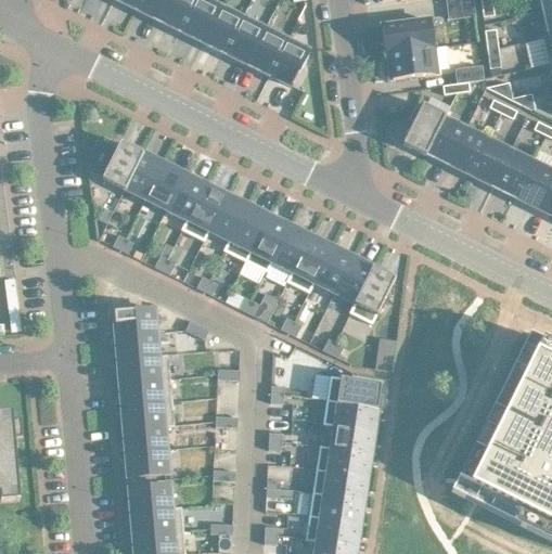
[(140,0),(137,7),(158,18),(167,0),(140,0)]
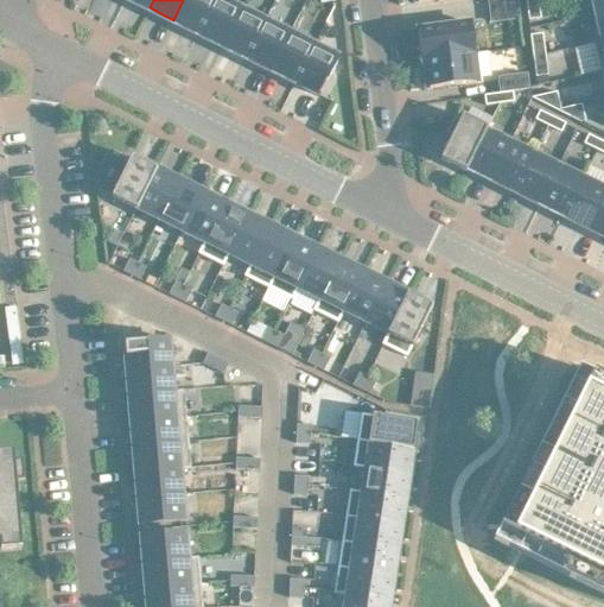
[(183,0),(173,20),(197,32),(214,0),(183,0)]
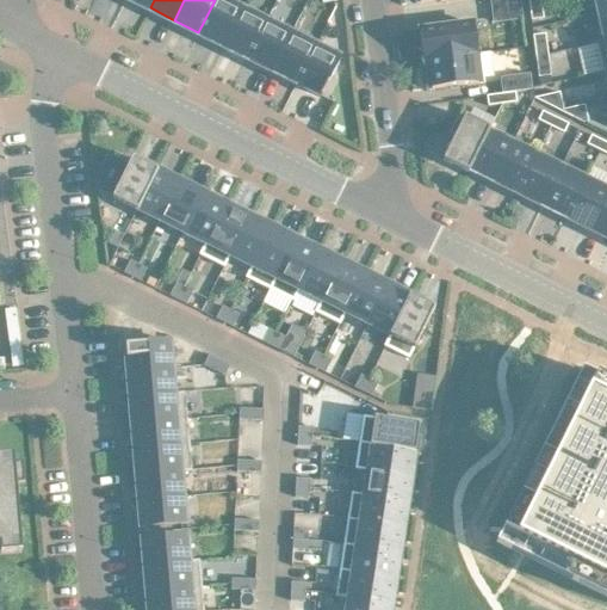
[(215,0),(198,32),(223,44),(242,5),(231,0),(215,0)]
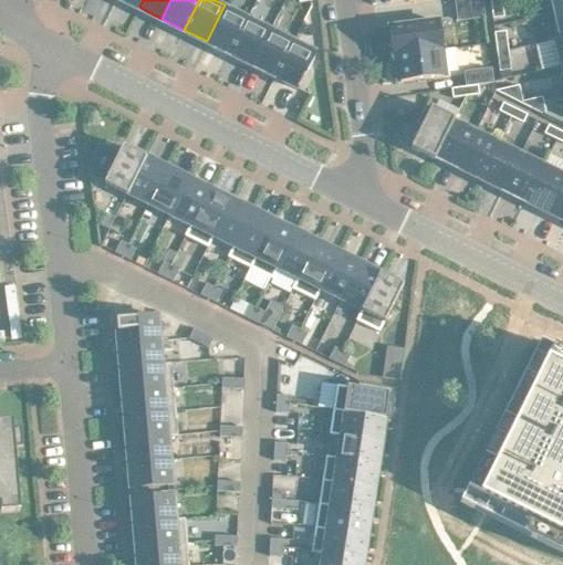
[(483,0),(457,3),(458,17),(485,13),(483,0)]
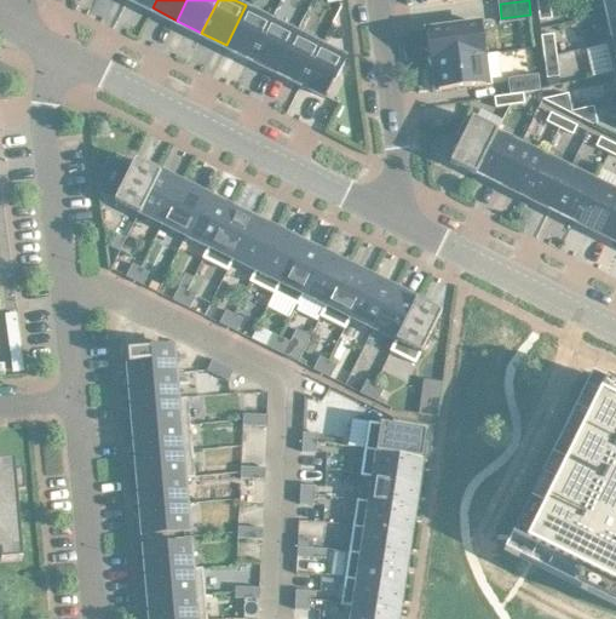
[(536,0),(539,17),(540,17),(540,13),(551,11),(551,15),(552,15),(548,0),(536,0)]
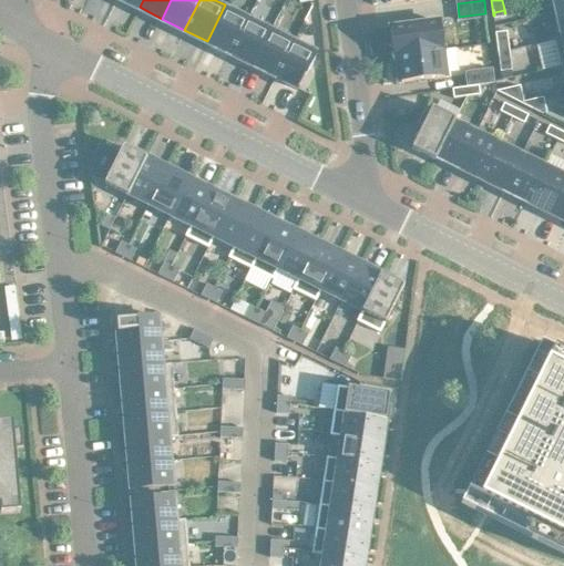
[(553,0),(556,9),(563,7),(563,0),(553,0)]
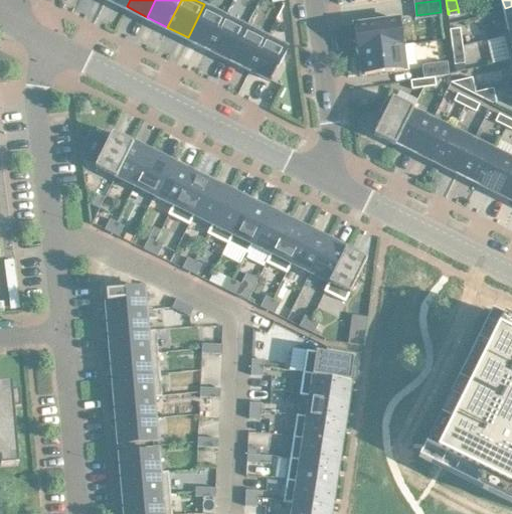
[(188,37),(208,47),(224,14),(204,4),(188,37)]
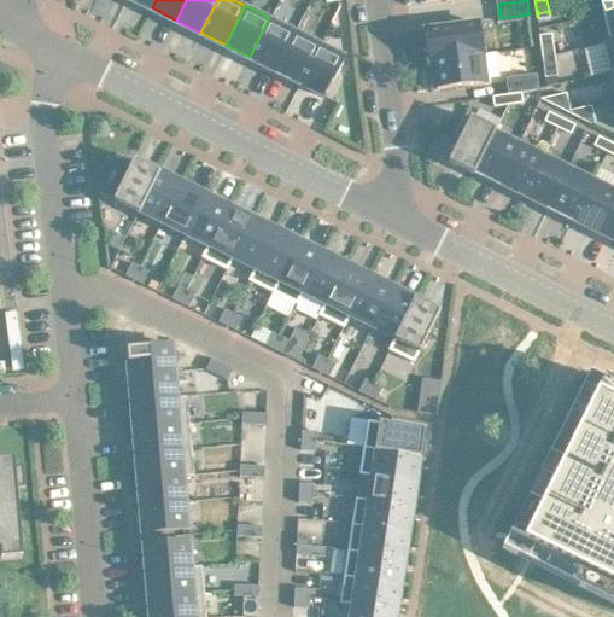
[(250,57),(275,69),(294,29),(269,17),(250,57)]
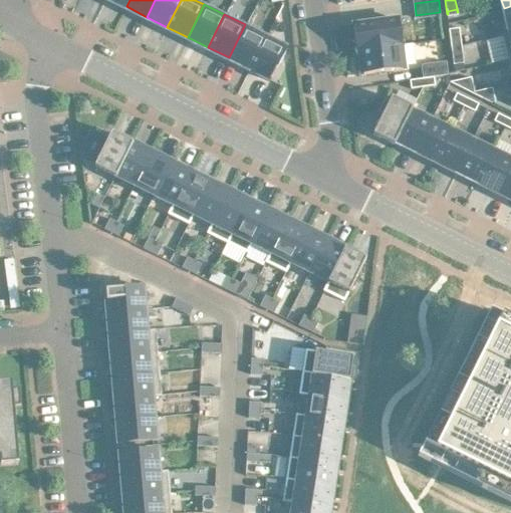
[(353,22),(356,47),(402,41),(399,16),(353,22)]
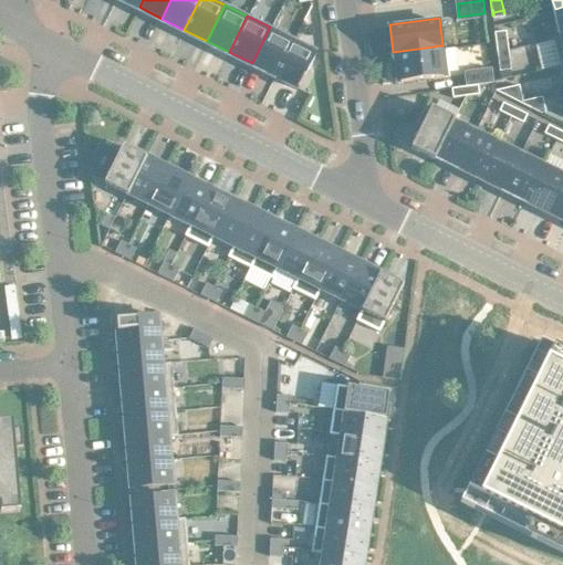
[(252,63),(274,74),(292,39),(270,27),(252,63)]
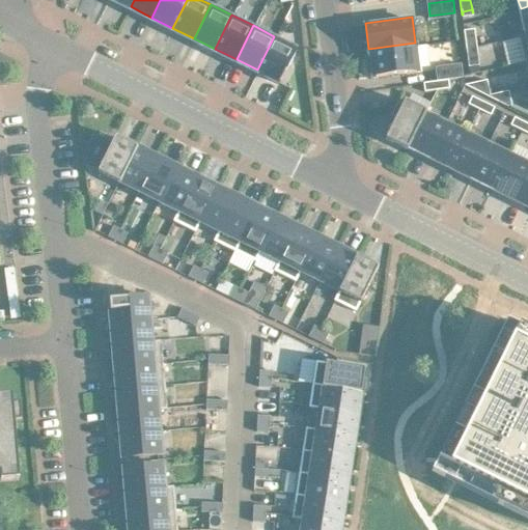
[(464,27),(466,46),(476,45),(474,26),(474,29),(465,30),(464,27)]
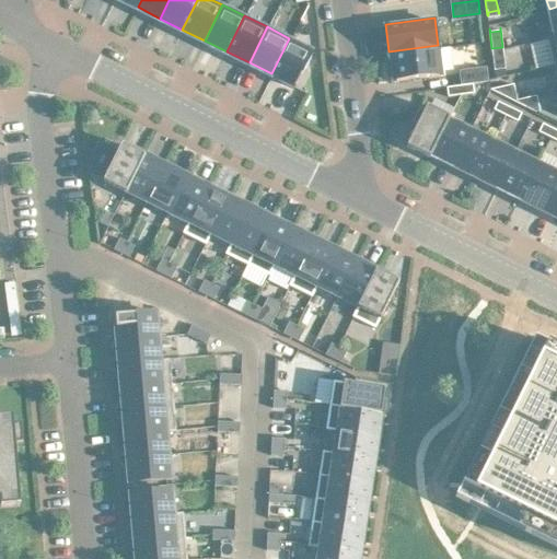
[(547,35),(554,62),(556,60),(556,34),(555,35),(555,34),(547,35)]
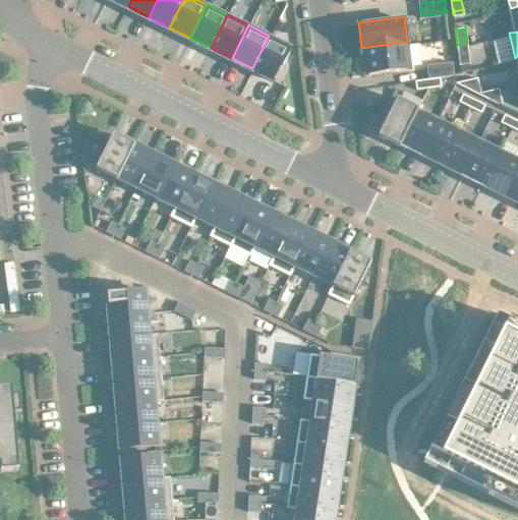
[(269,36),(252,68),(274,79),(291,46),(269,36)]
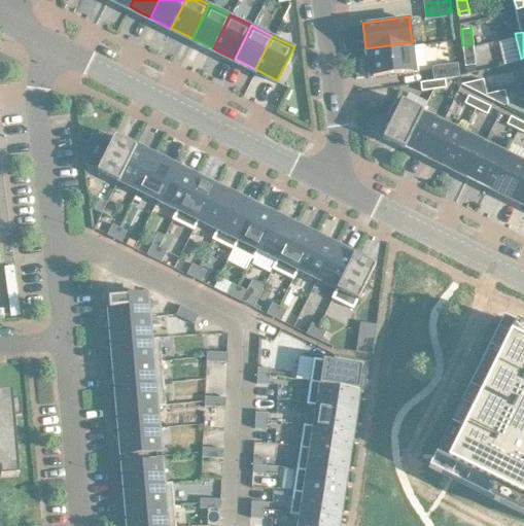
[(412,42),(365,48),(365,49),(367,49),(368,54),(364,54),(368,70),(370,70),(370,74),(414,68),(411,43),(412,43),(412,42)]
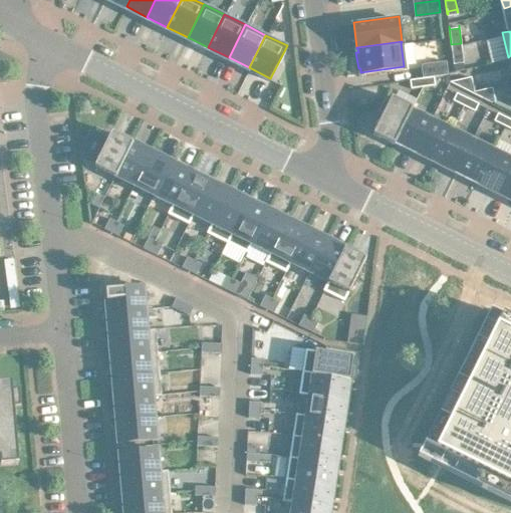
[(461,43),(451,44),(454,62),(454,61),(454,59),(463,57),(463,60),(464,60),(461,43)]
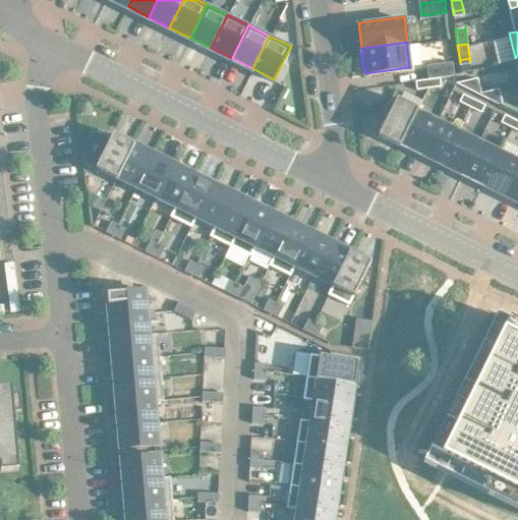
[(428,64),(429,76),(454,73),(453,61),(428,64)]
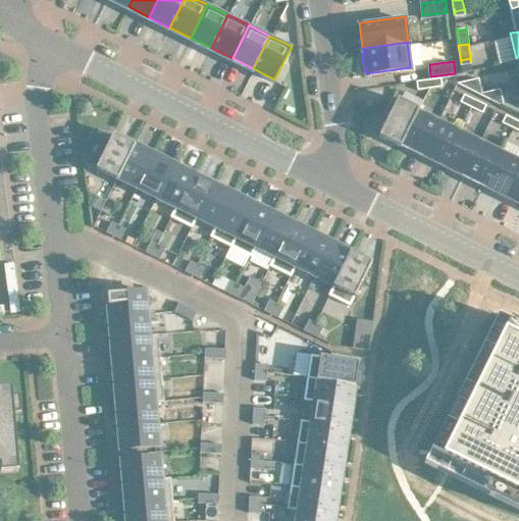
[(440,75),(428,77),(429,86),(442,84),(440,75)]
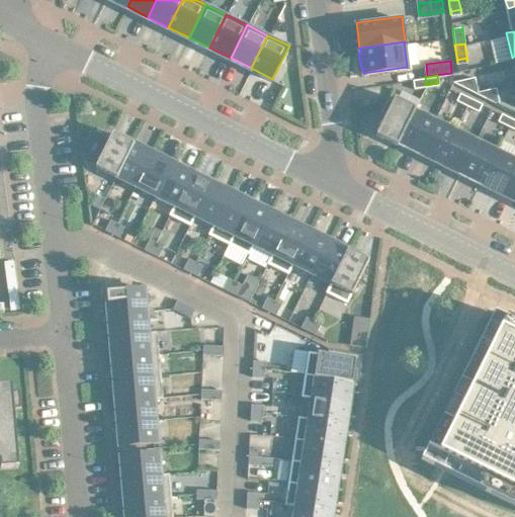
[(453,80),(475,91),(476,90),(474,83),(477,82),(475,75),(453,80)]
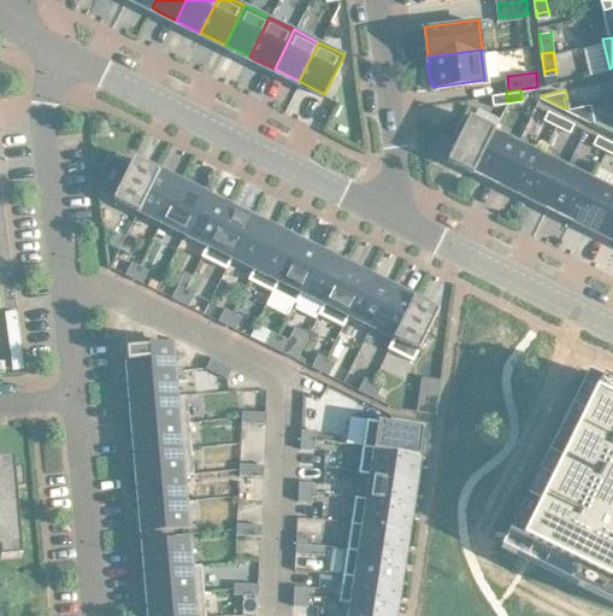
[(493,104),(507,101),(506,92),(491,93),(493,104)]
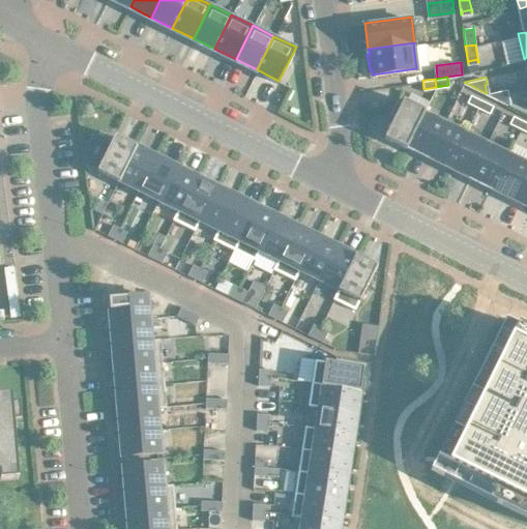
[(507,88),(487,92),(486,93),(506,104),(510,103),(507,103),(506,96),(509,95),(507,88)]
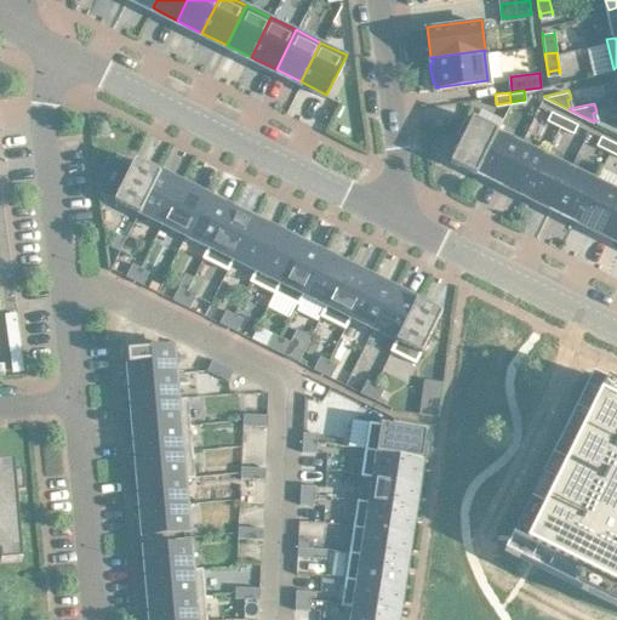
[(560,125),(565,115),(552,109),(547,118),(560,125)]
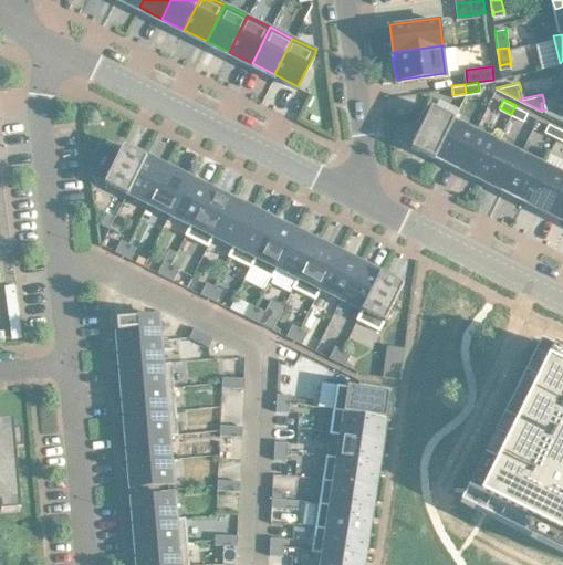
[(434,157),(435,155),(435,154),(452,117),(454,118),(455,116),(431,104),(429,107),(424,105),(416,121),(421,123),(410,145),(434,157)]
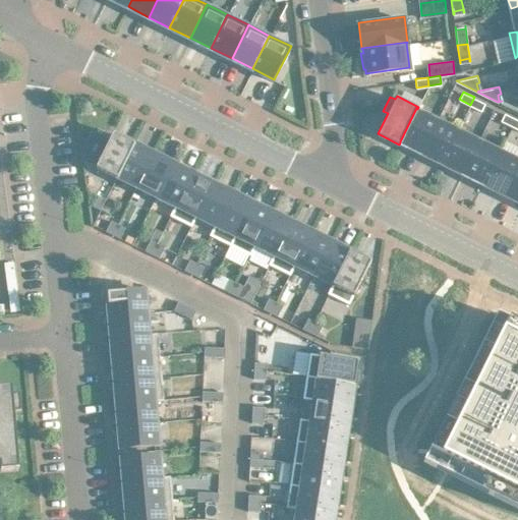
[(474,97),(470,105),(481,110),(485,103),(474,97)]
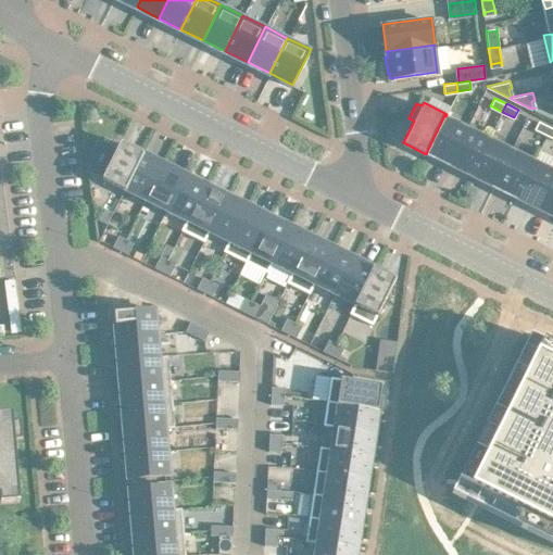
[(427,152),(449,163),(467,127),(445,116),(444,115),(427,151),(427,152)]
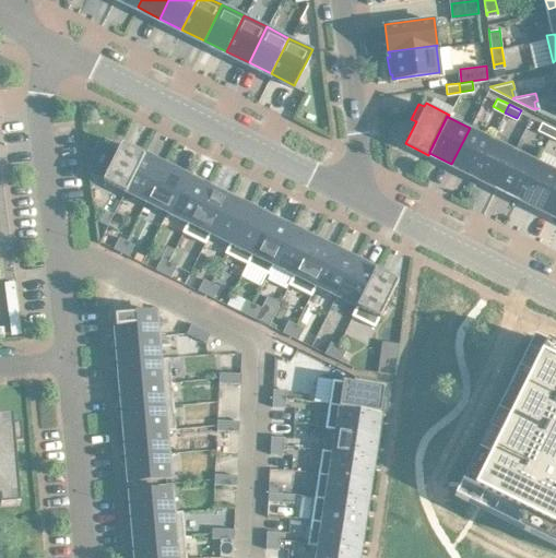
[(537,129),(549,134),(554,127),(542,120),(537,129)]
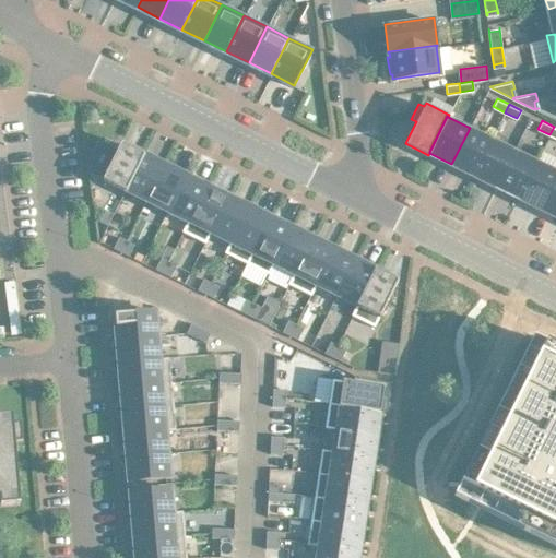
[(451,164),(474,175),(492,139),(470,128),(451,164)]
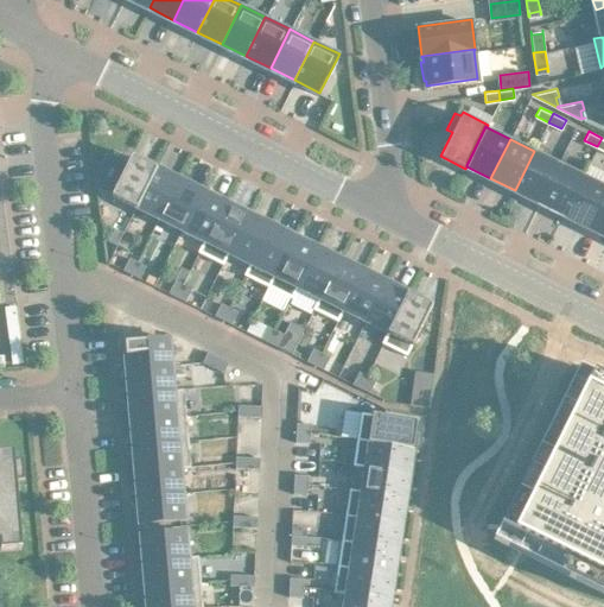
[(515,190),(539,202),(559,163),(534,151),(515,190)]
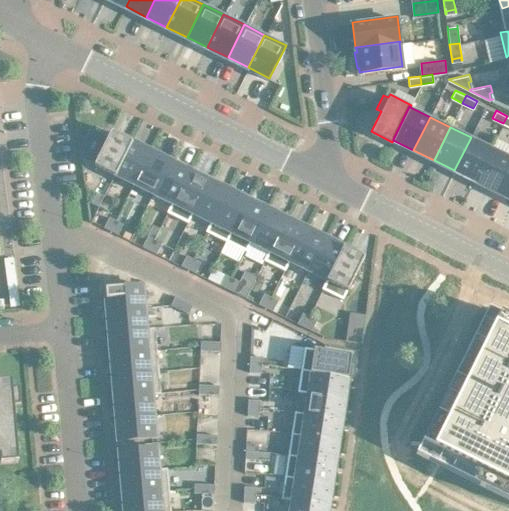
[(94,163),(114,173),(131,139),(111,129),(94,163)]
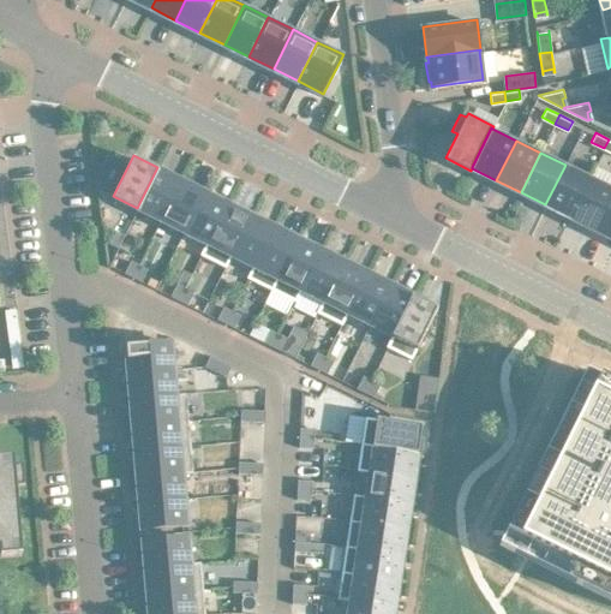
[(545,204),(570,216),(589,177),(565,165),(545,204)]
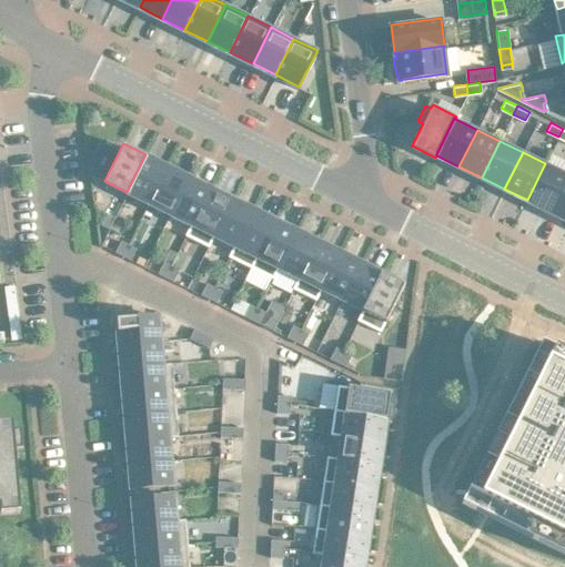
[(148,203),(167,164),(145,154),(127,192),(148,203)]
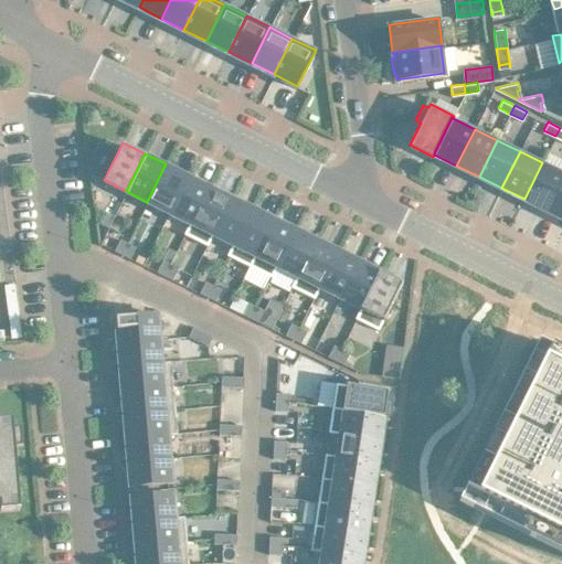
[(525,199),(547,210),(561,179),(561,172),(542,162),(525,199)]
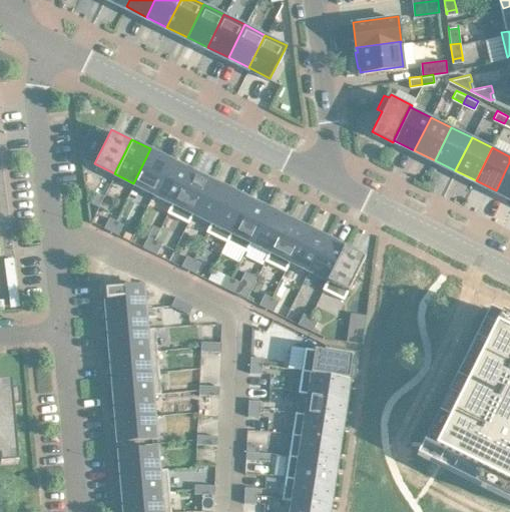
[(170,158),(150,148),(133,183),(153,192),(170,158)]
